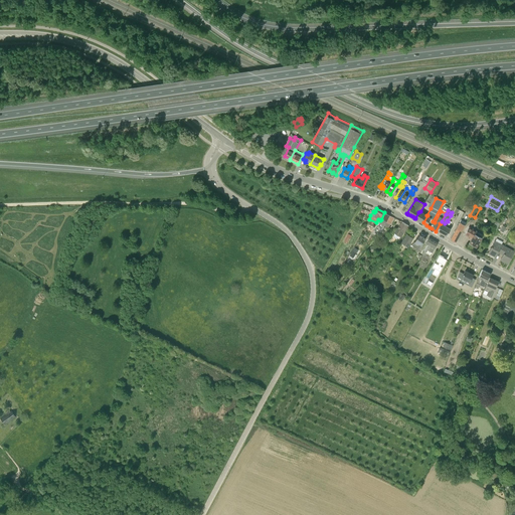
[(418,212),(415,218),(423,222),(427,215),(426,215),(420,211),(418,212)]
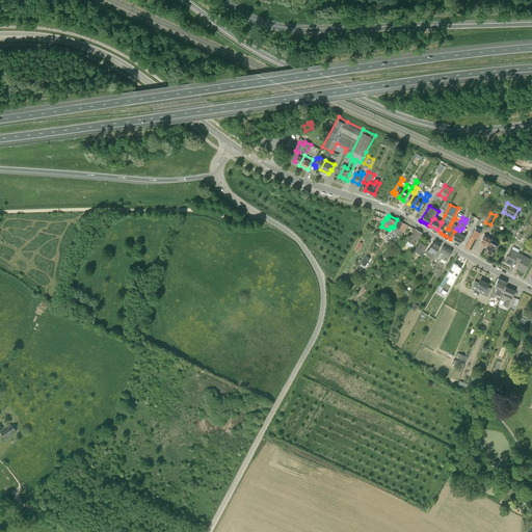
[(387,238),(389,240),(391,241),(394,235),(395,233),(398,229),(402,222),(398,219),(397,219),(394,227),(393,228),(392,230),(391,233),(387,238)]
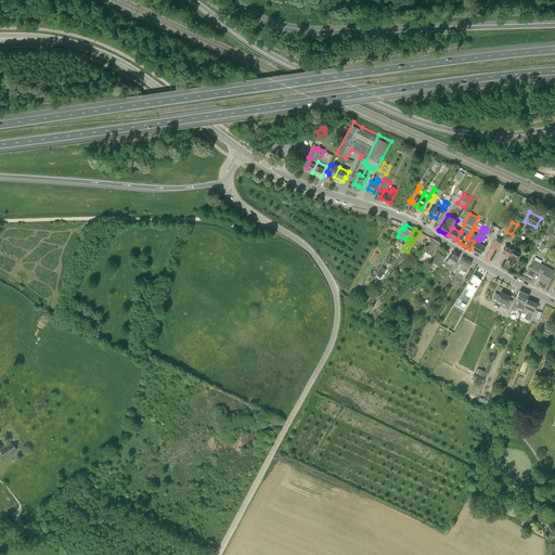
[(420,232),(415,239),(421,241),(421,242),(425,234),(420,232)]
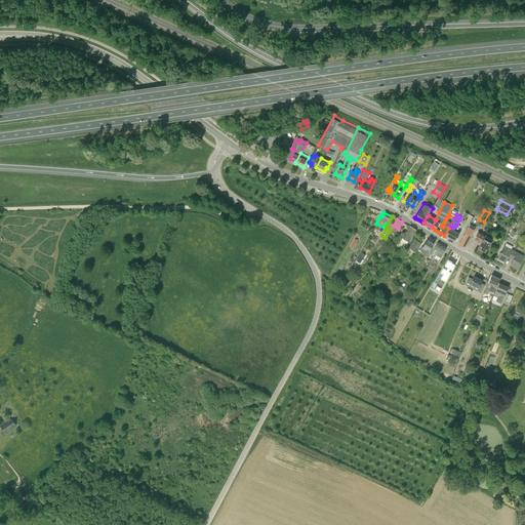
[(410,226),(406,233),(411,237),(416,230),(410,226)]
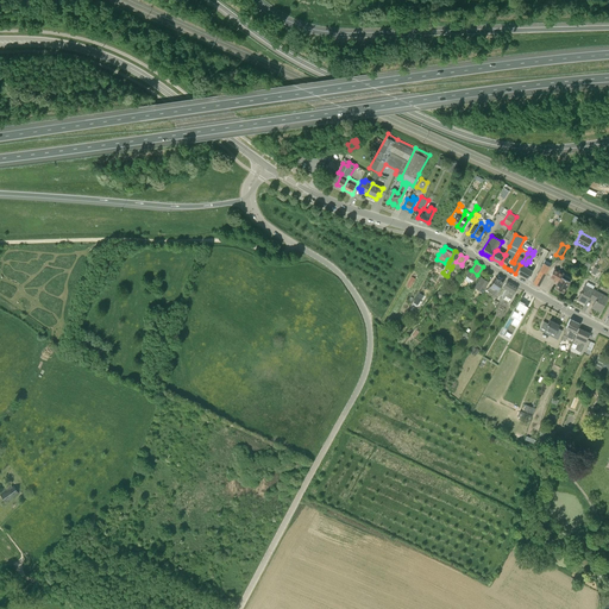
[(578,267),(576,271),(582,274),(583,270),(586,272),(590,267),(591,264),(586,262),(582,269),(578,267)]
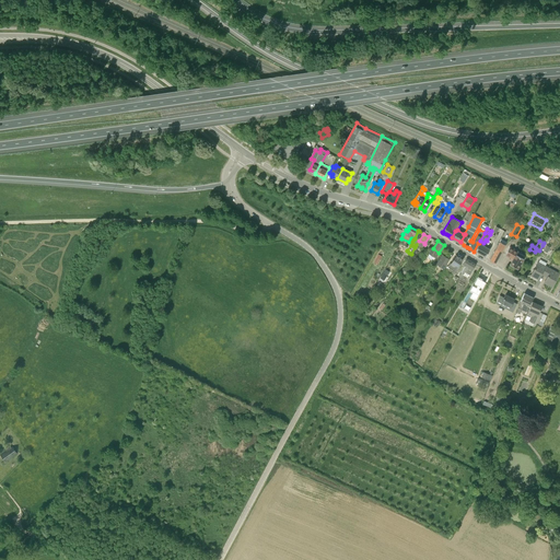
[(490,259),(496,263),(505,245),(500,242),(490,259)]
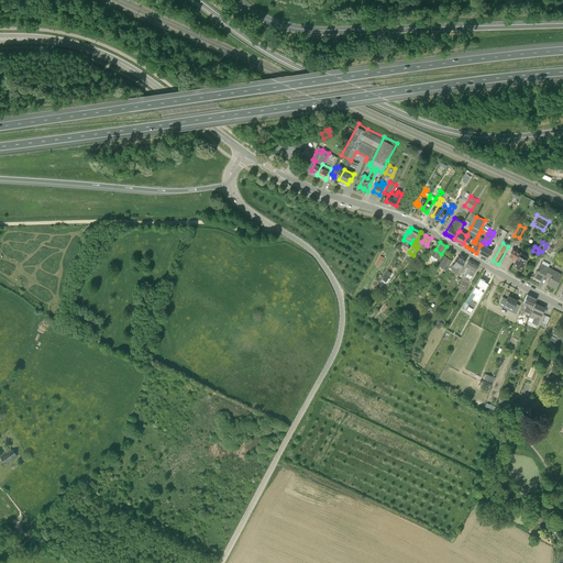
[(482,244),(481,247),(477,252),(488,258),(493,250),(482,244)]
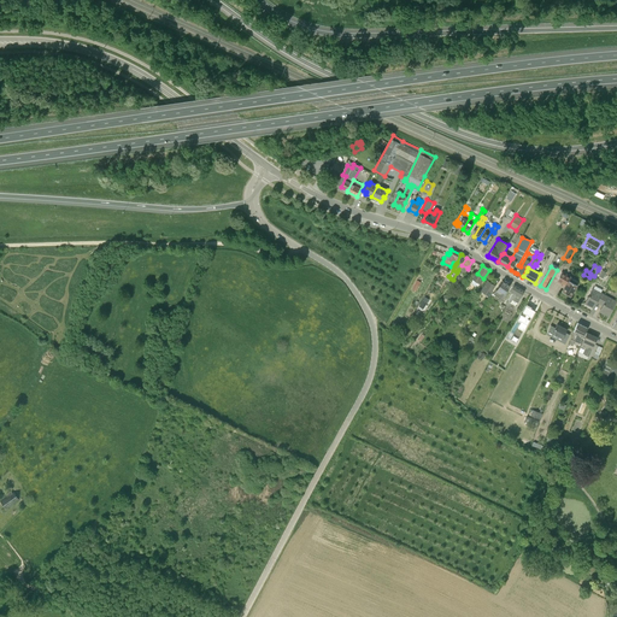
[(562,292),(570,297),(576,285),(569,281),(571,277),(562,272),(557,281),(565,286),(562,292)]
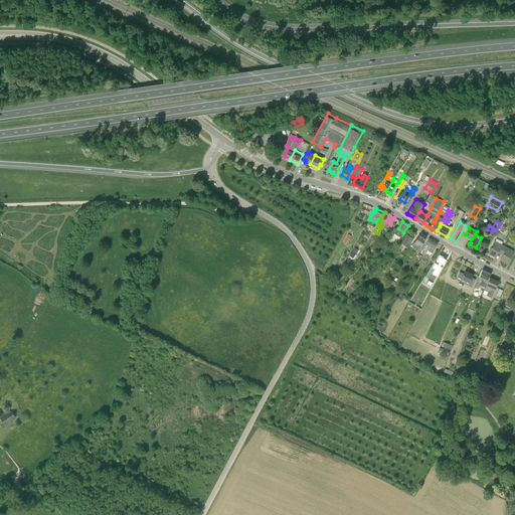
[(403,232),(398,228),(395,233),(400,237),(403,232)]
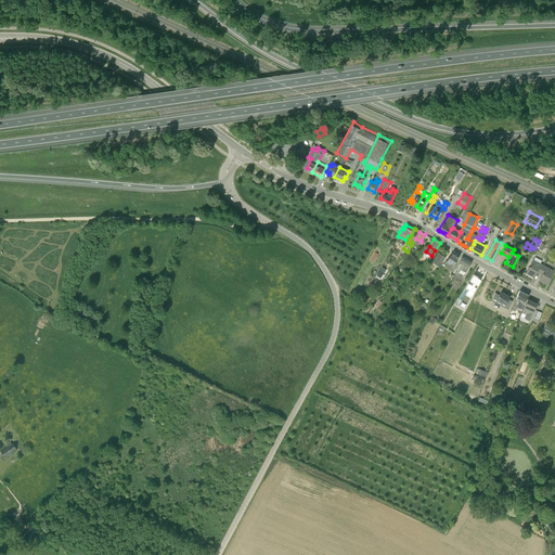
[(438,253),(433,262),(439,266),(446,257),(438,253)]
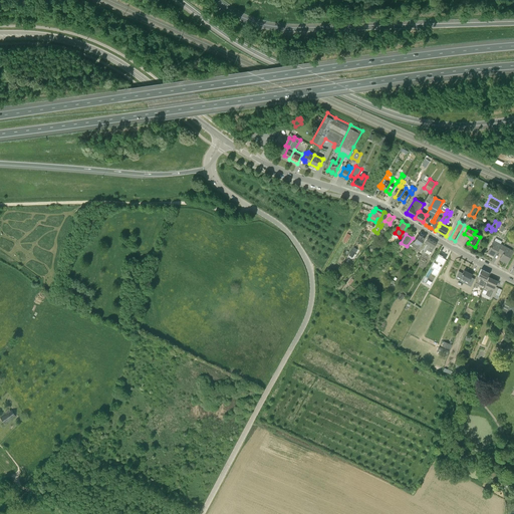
[(412,245),(418,249),(425,238),(419,234),(412,245)]
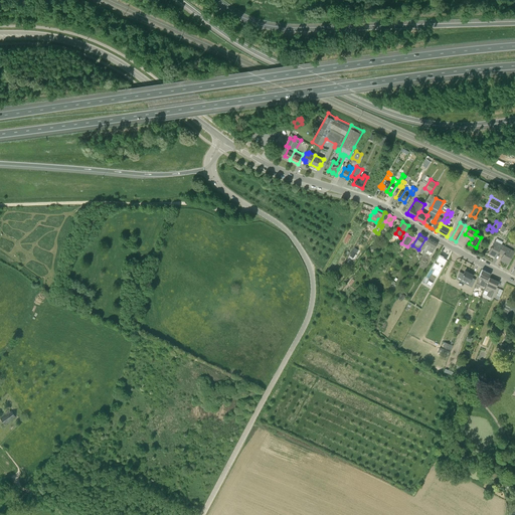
[(427,250),(432,252),(437,244),(435,243),(435,241),(436,242),(436,241),(428,237),(425,243),(427,244),(424,250),(426,252),(427,250)]
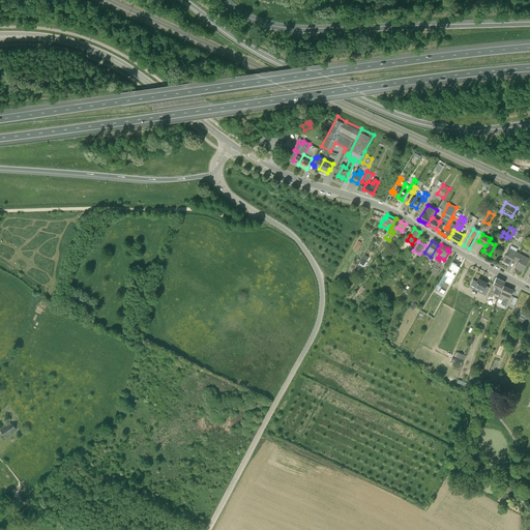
[(512,259),(516,261),(520,254),(509,247),(502,261),(509,264),(512,259)]
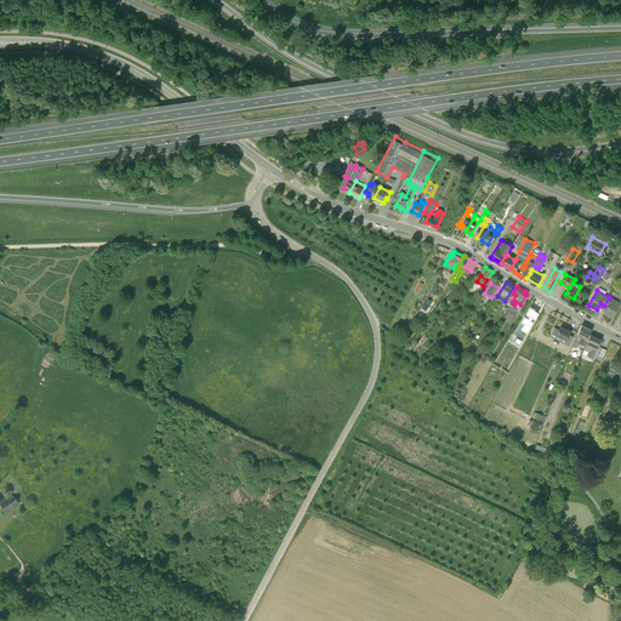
[(611,318),(620,303),(609,297),(604,306),(607,307),(603,313),(611,318)]
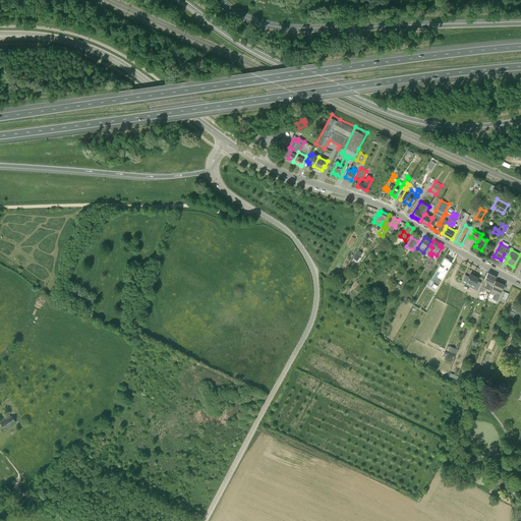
[(447,261),(448,259),(445,257),(442,262),(441,264),(444,265),(443,267),(440,266),(438,270),(440,272),(437,277),(442,279),(447,270),(445,269),(446,267),(448,268),(451,263),(447,261)]
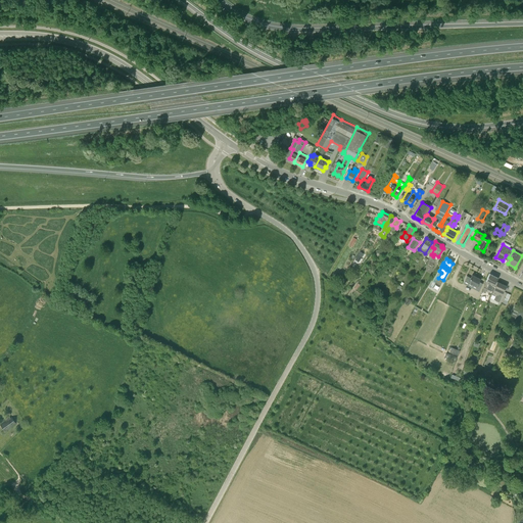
[(497,278),(489,274),(485,282),(488,283),(487,286),(492,288),(497,278)]
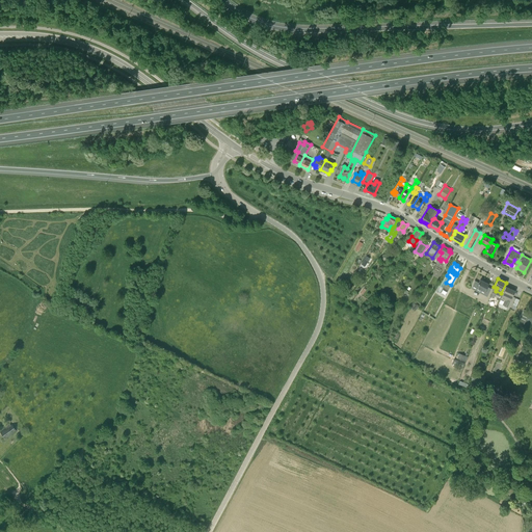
[(479,283),(475,281),(472,285),(484,291),(487,286),(491,288),(494,285),(490,283),(489,285),(488,284),(480,280),(479,283)]
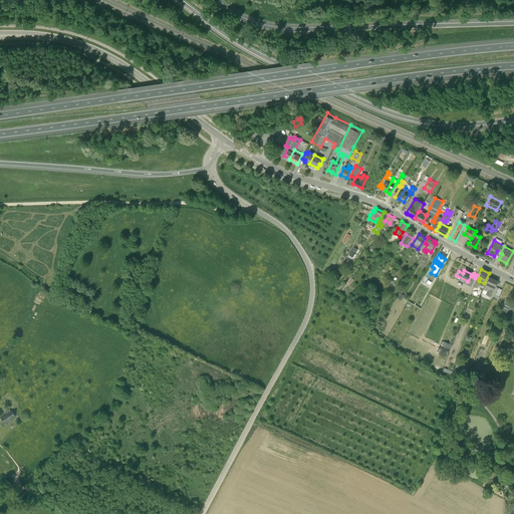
[(488,277),(483,289),(488,291),(486,295),(490,296),(497,281),(488,277)]
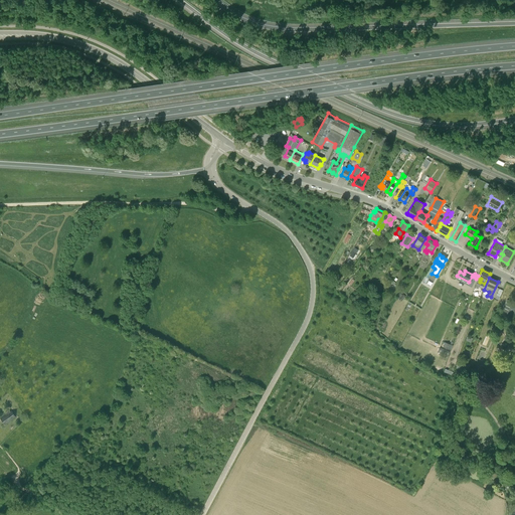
[(477,373),(483,375),(486,369),(480,366),(477,373)]
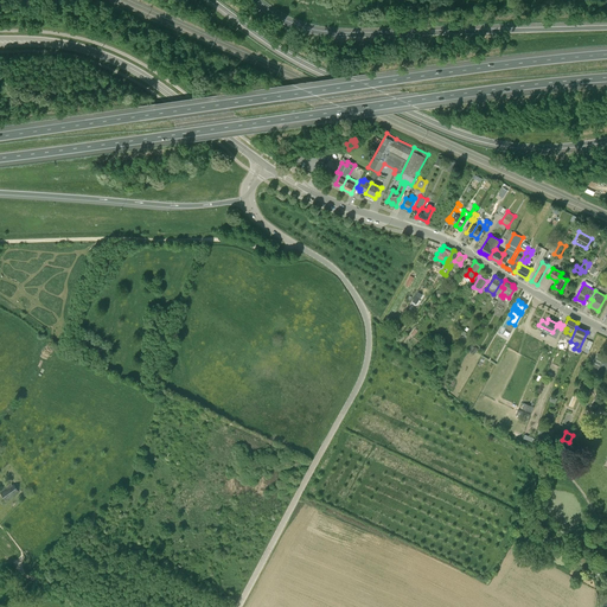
[(0,492),(6,502),(19,492),(13,483),(0,492)]
